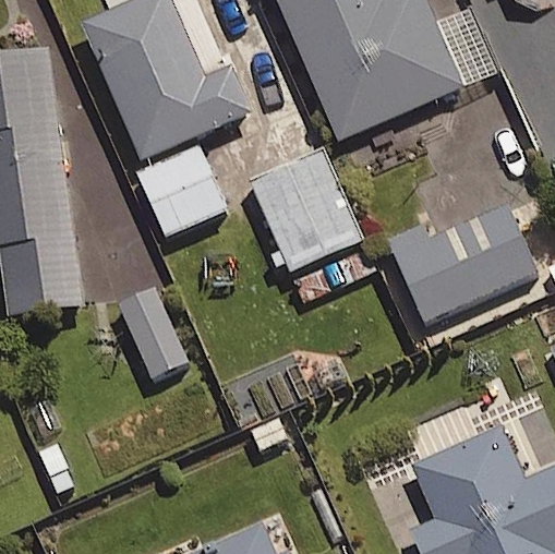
[(198,71),(167,0),(133,0),(83,22),(143,158),(246,112),(224,60),(198,71)]
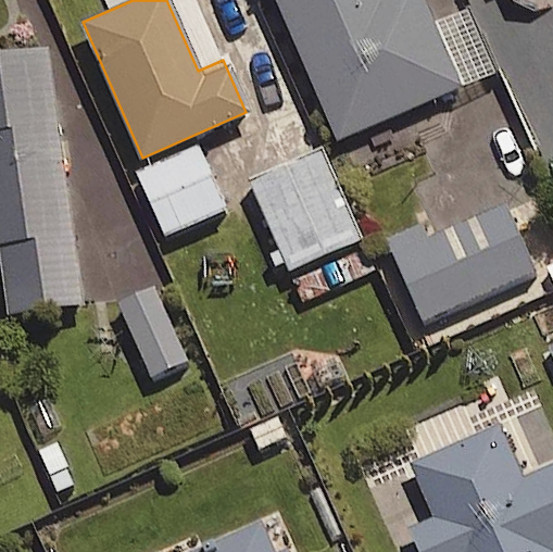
[(279,0),(336,139),(459,88),(423,0),(279,0)]
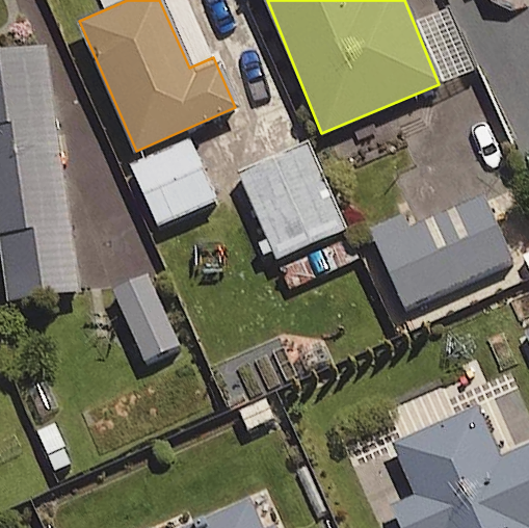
[(77,291),(46,47),(0,52),(0,247),(7,300),(77,291)]
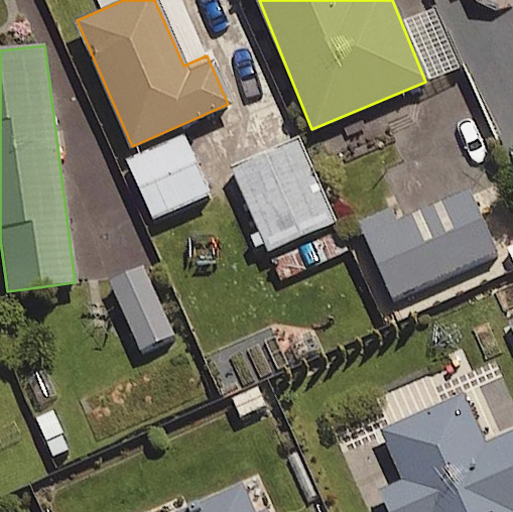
[(208,194),(183,136),(127,160),(152,217),(208,194)]
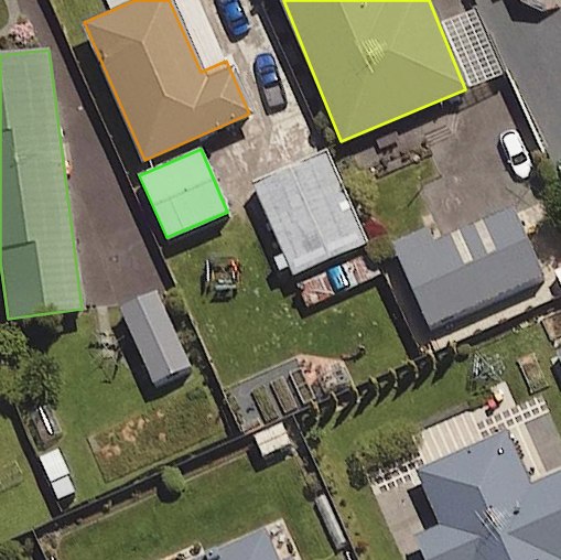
[(305,310),(379,275),(324,153),(241,192),(279,270),(286,267),(305,310)]
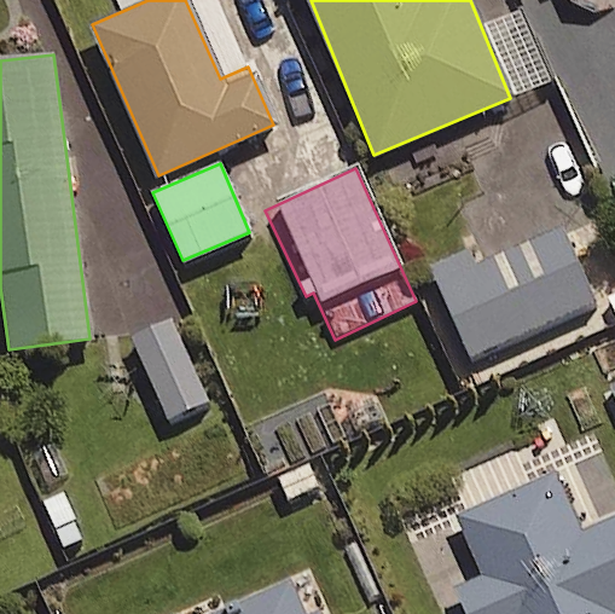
[(592,301),(561,229),(480,264),(473,248),(430,266),(469,354),(592,301)]
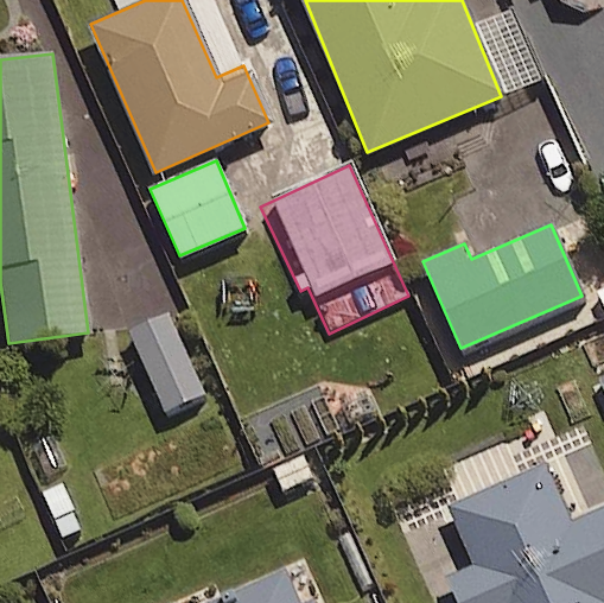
[(203,392),(166,313),(128,330),(164,410),(203,392)]
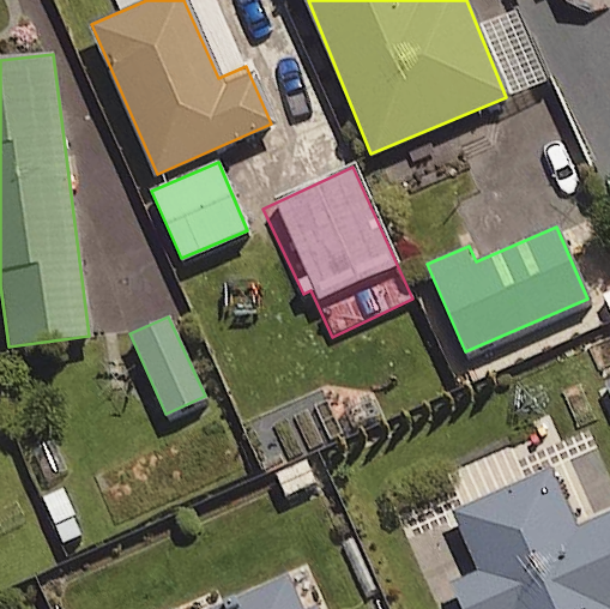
[(609,608),(609,507),(574,524),(549,468),(451,510),(478,573),(451,585),(460,608),(609,608)]
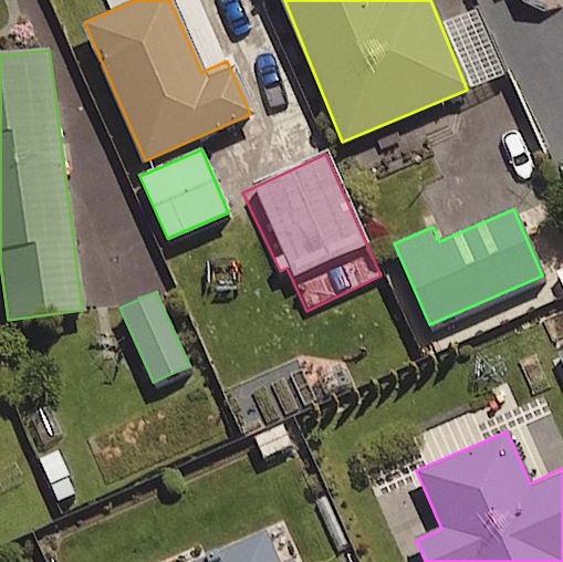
[(289,561),(273,527),(194,561),(289,561)]
